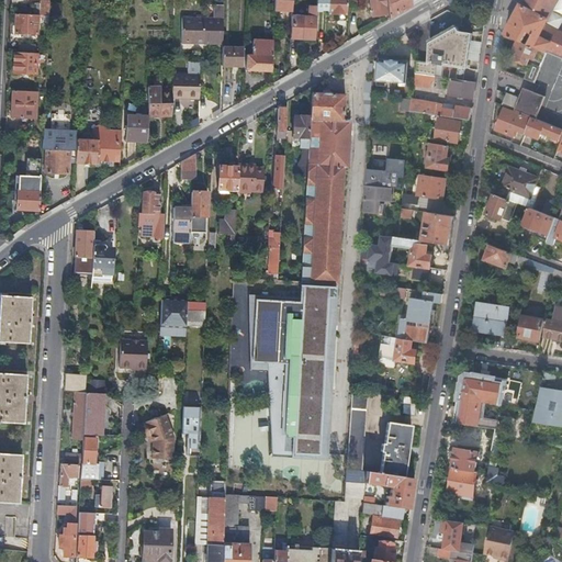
[(44,14),(49,14),(49,0),(46,0),(41,0),(41,3),(41,13),(44,14)]
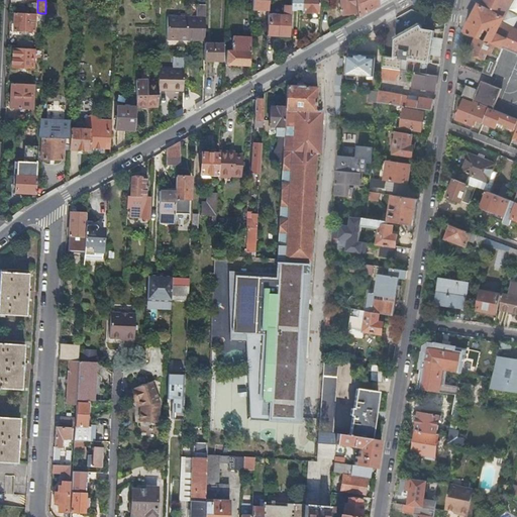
[(268,13),(269,7),(269,0),(252,0),(252,12),(268,13)]
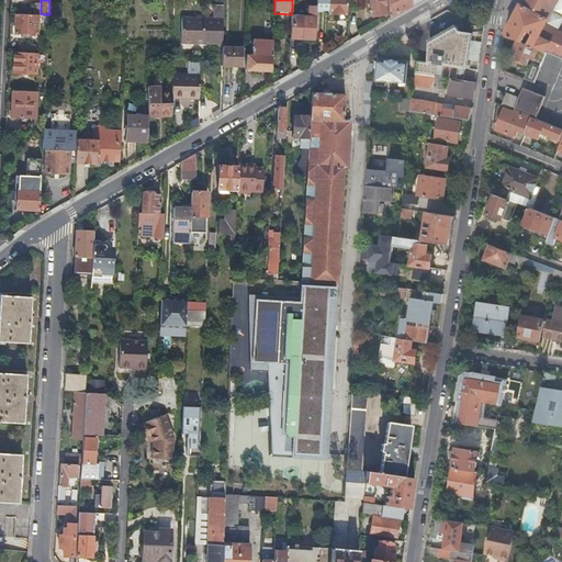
[(328,12),(347,13),(347,0),(316,0),(316,4),(316,9),(328,10),(328,12)]
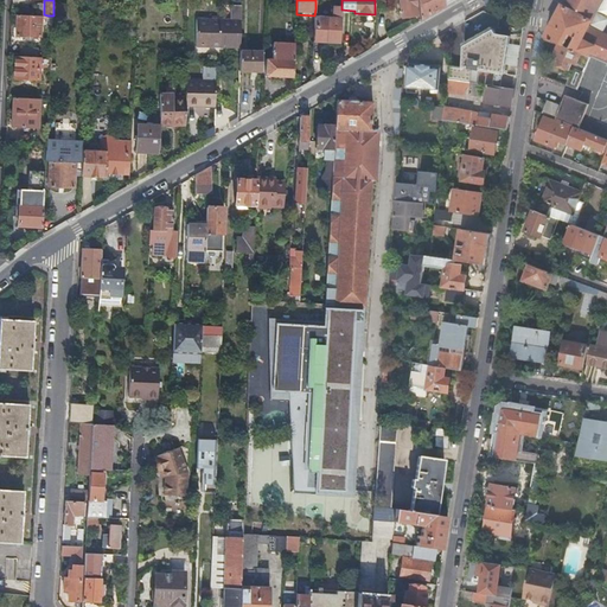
[(400,0),(402,16),(419,13),(416,0),(400,0)]
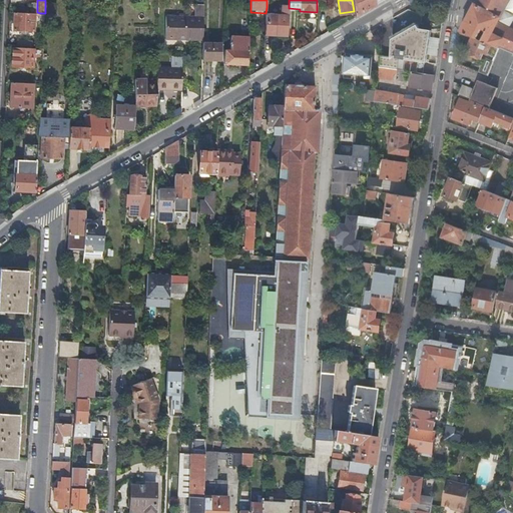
[(354,15),(381,0),(352,0),(354,11),(354,15)]
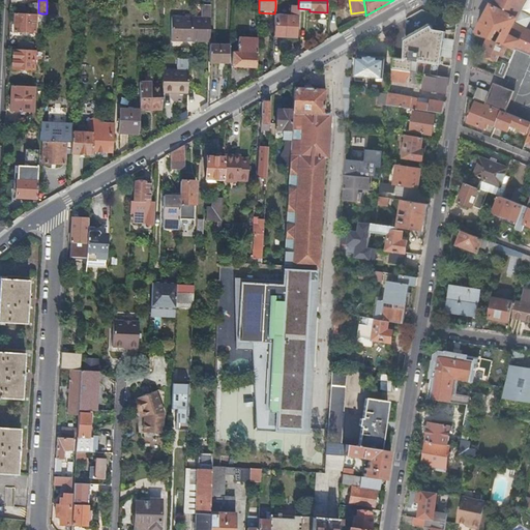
[(529,0),(493,0),(477,32),(517,49),(517,50),(529,54),(529,30),(525,28),(517,24),(520,20),(517,18),(526,0),(529,0)]
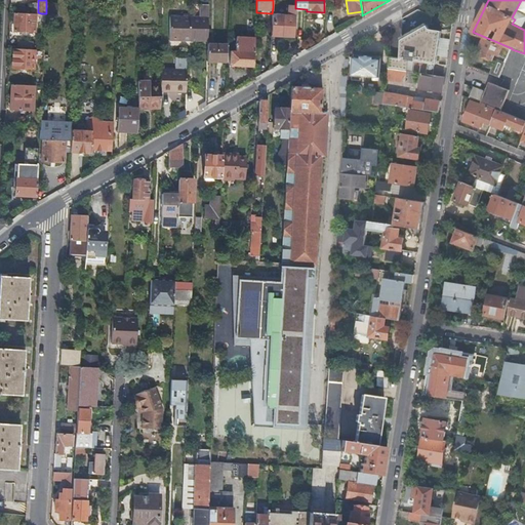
[(169,38),(208,39),(208,4),(200,4),(200,15),(169,15),(169,38)]
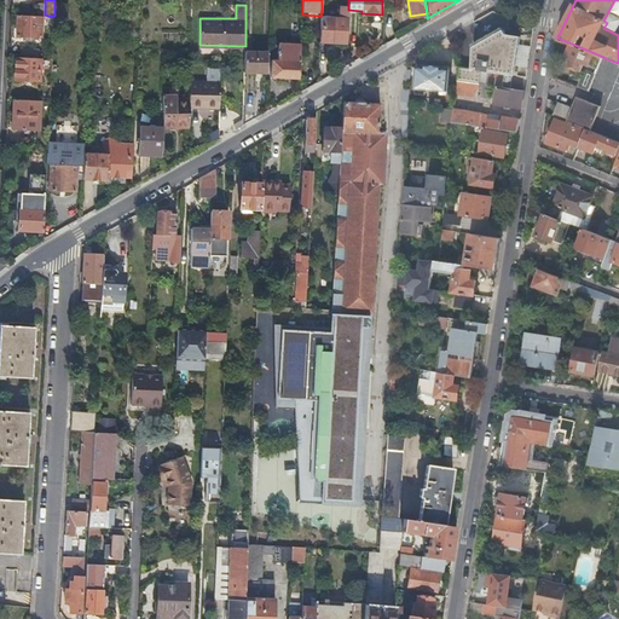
[(333,40),(346,41),(348,10),(348,5),(340,5),(340,9),(334,9),(322,9),(320,16),(319,40),(333,40)]
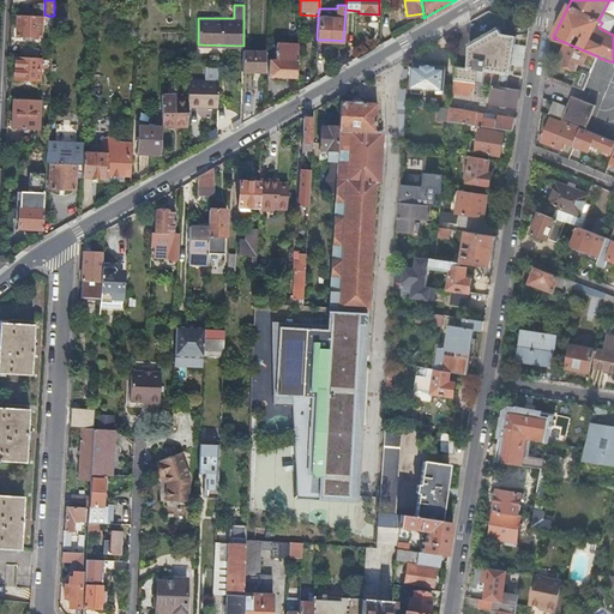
[(42,14),(36,14),(18,13),(17,35),(41,36),(42,14)]
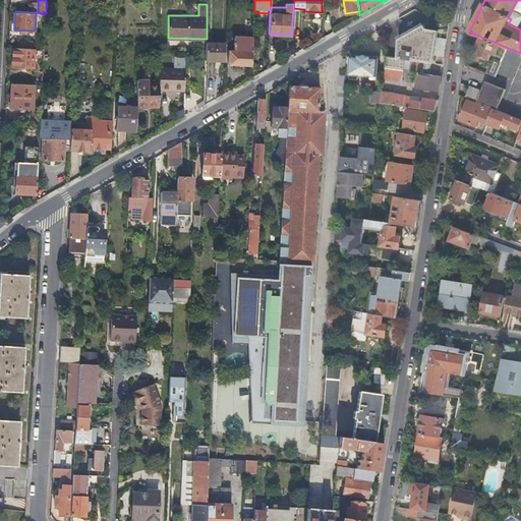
[(397,57),(386,56),(385,68),(386,68),(404,71),(406,60),(432,64),(438,32),(426,30),(424,25),(398,41),(397,57)]
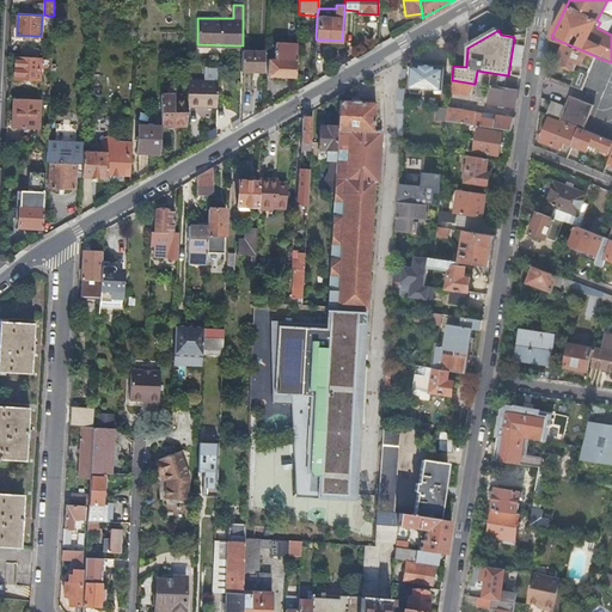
[(269,75),(295,78),(298,42),(276,42),(275,59),(269,59),(269,75)]
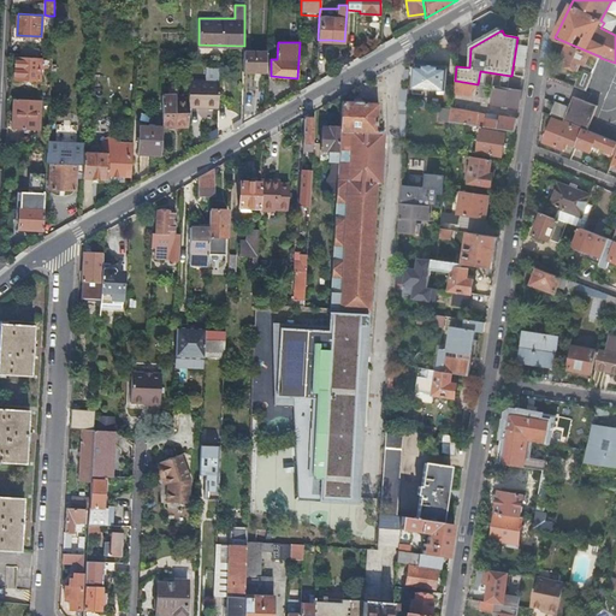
[(600,58),(568,45),(563,55),(568,57),(567,61),(579,67),(581,63),(596,69),(600,58)]
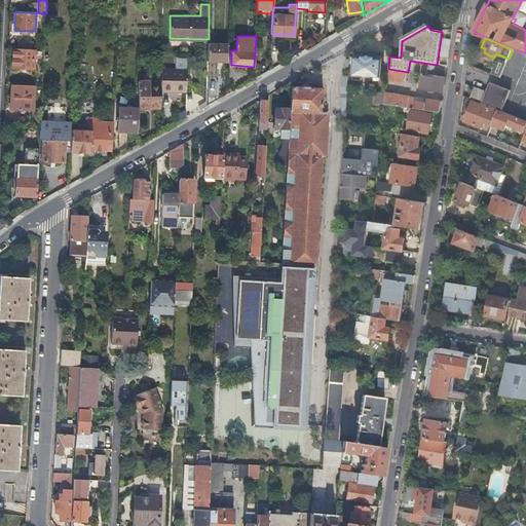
[(227,62),(228,43),(209,42),(208,61),(227,62)]
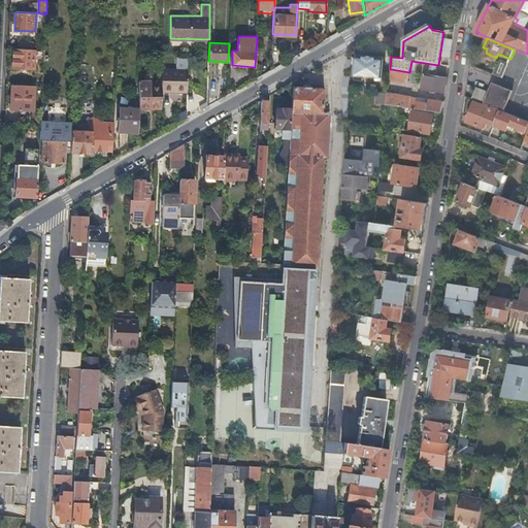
[(19,48),(13,47),(12,67),(34,68),(35,48),(33,48),(19,48)]
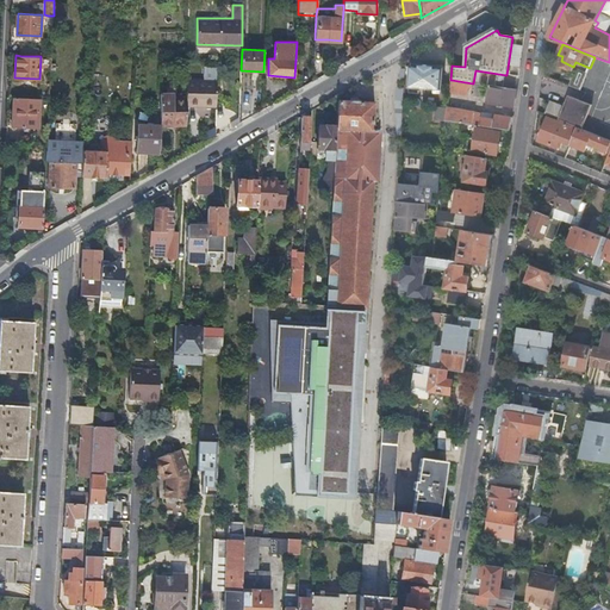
[(409,87),(441,89),(443,66),(411,63),(409,87)]
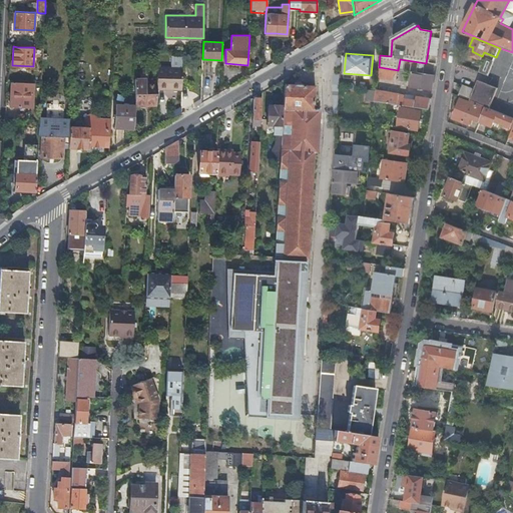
[(157,67),(157,77),(156,88),(176,88),(182,88),(183,55),(177,55),(173,55),(172,67),(157,67)]
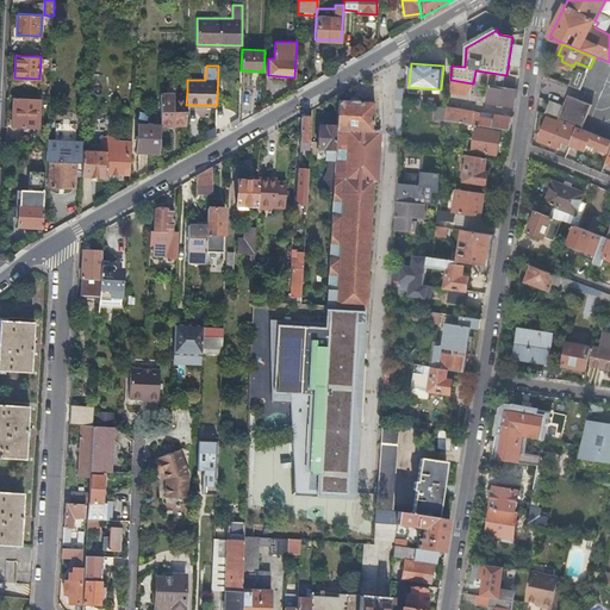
[(556,68),(552,78),(567,83),(571,74),(572,74),(556,68)]
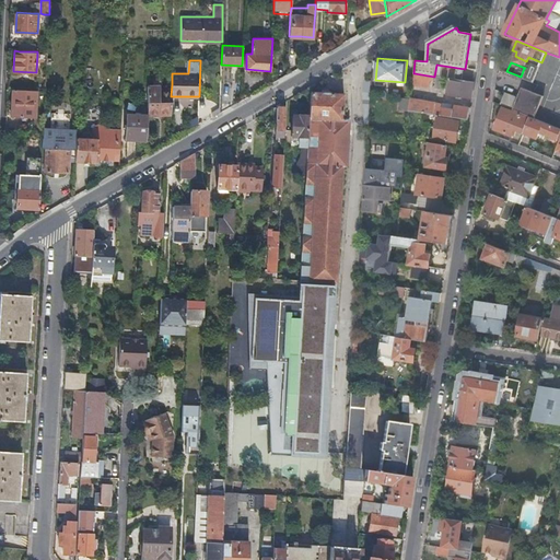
[(524,68),(521,77),(529,81),(534,72),(524,68)]
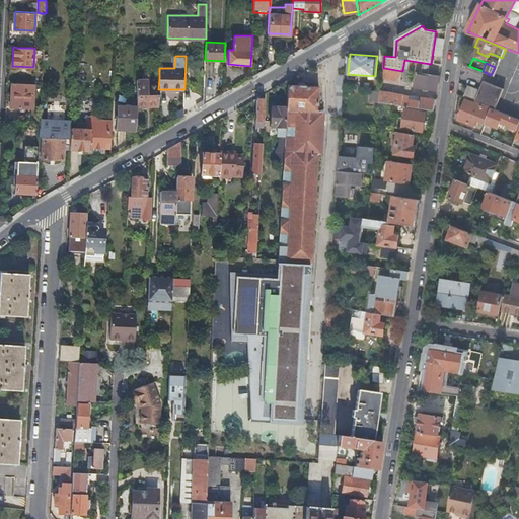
[(411,72),(402,71),(384,68),(382,78),(397,80),(398,74),(403,75),(402,81),(409,82),(411,72)]
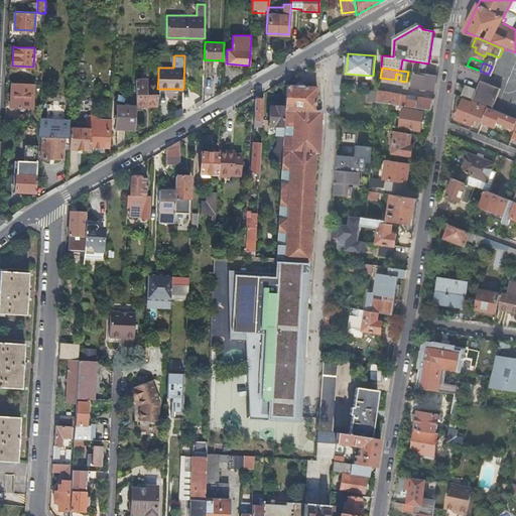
[(434,91),(436,76),(413,72),(411,87),(434,91)]
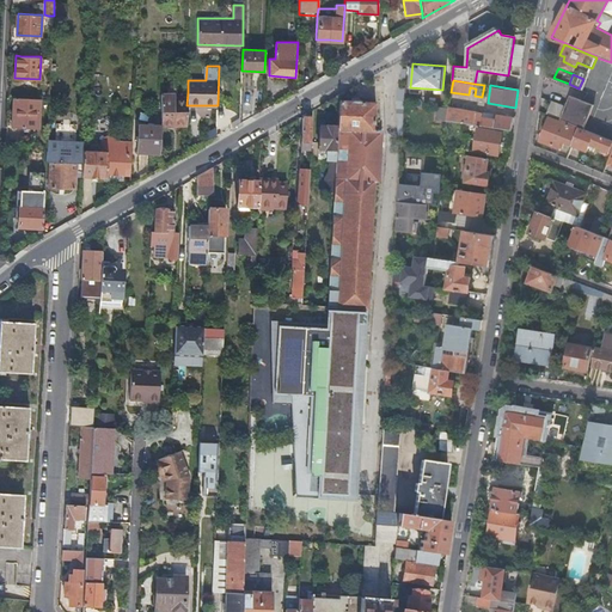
[(188,92),(160,92),(161,124),(187,124),(187,105),(188,92)]
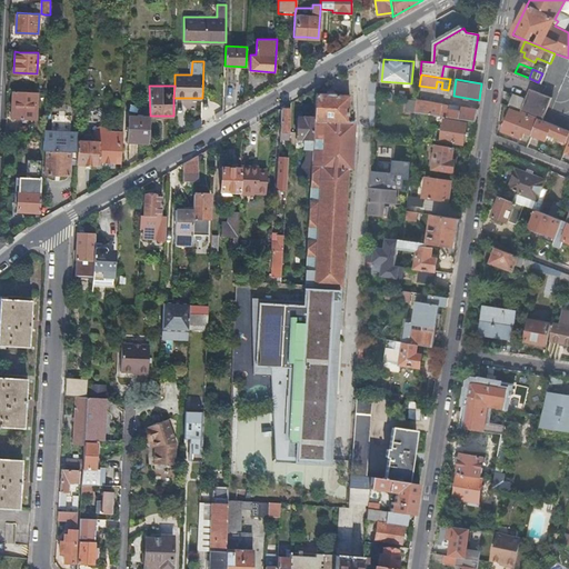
[(350,96),(320,93),(320,86),(316,88),(315,118),(311,180),(305,285),(305,300),(251,297),(253,372),(270,373),(290,375),(286,457),(330,460),(332,409),(335,410),(339,321),(333,319),(333,315),(340,315),(342,272),(341,272),(349,155),(353,155),(355,123),(352,122),(352,121),(349,121),(350,96)]
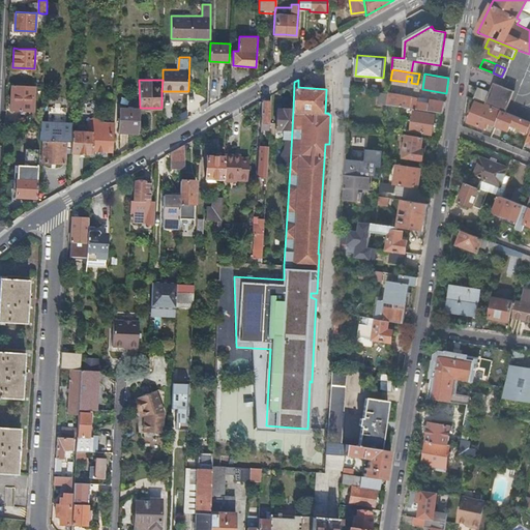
[(478,87),(474,98),(500,109),(506,111),(514,90),(503,85),(495,82),(491,92),(478,87)]
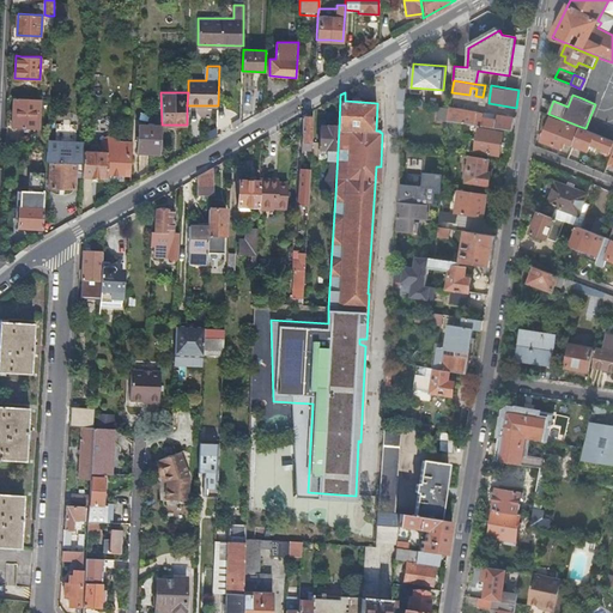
[(40,99),(13,97),(12,127),(38,128),(40,99)]
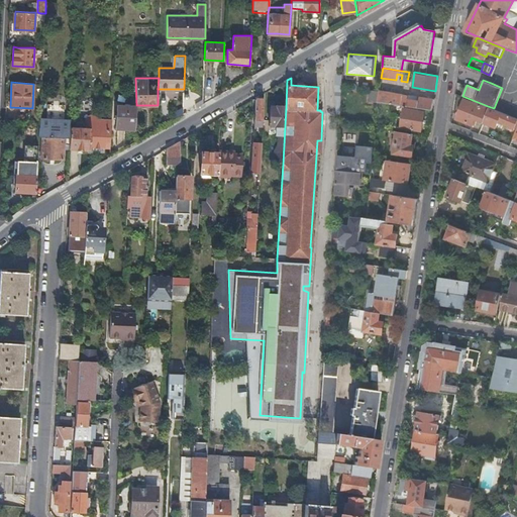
[(369,101),(379,102),(380,92),(370,91),(369,101)]
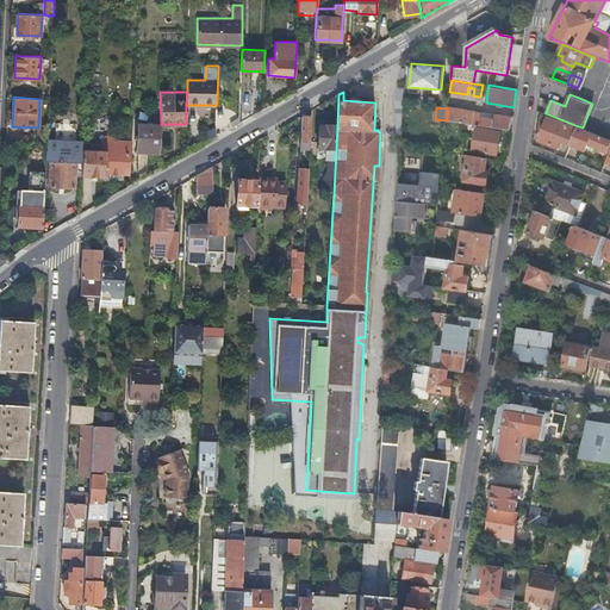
[(448,109),(447,120),(510,131),(512,118),(493,114),(493,116),(493,119),(483,118),(483,113),(448,109)]
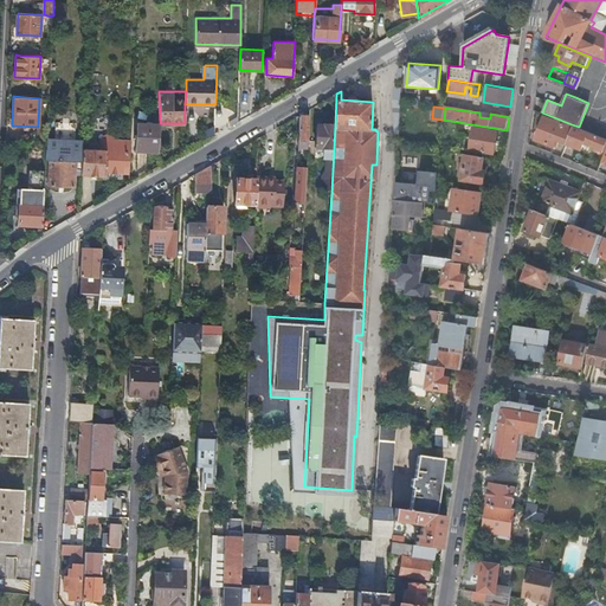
[(309,116),(301,116),(298,148),(308,148),(309,116)]
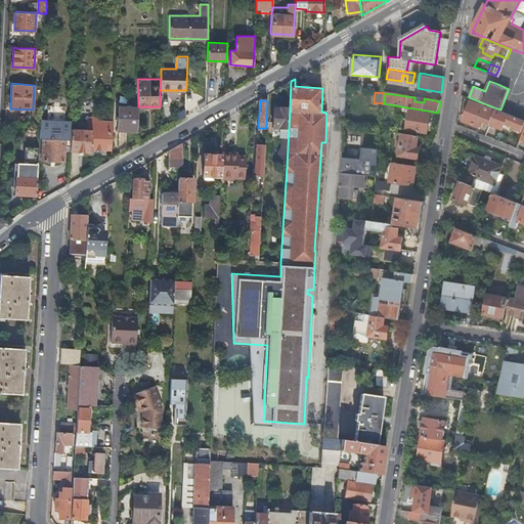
[(483,122),(488,124),(494,110),(471,100),(463,120),(478,126),(478,125),(481,126),(483,122)]
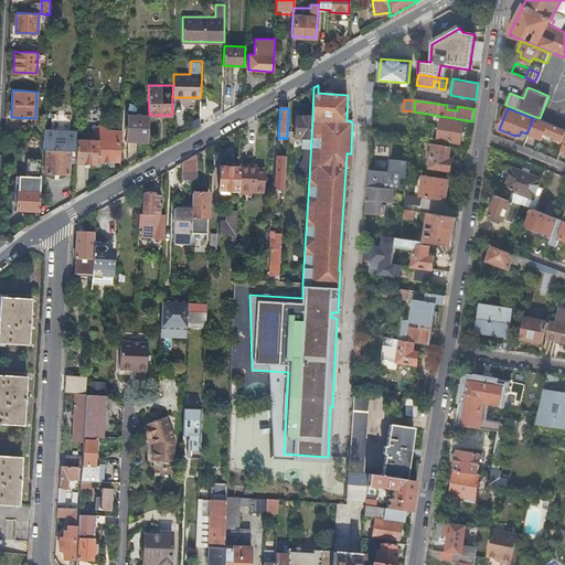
[(149,115),(128,114),(127,138),(137,139),(139,140),(146,140),(147,140),(148,140),(149,115)]
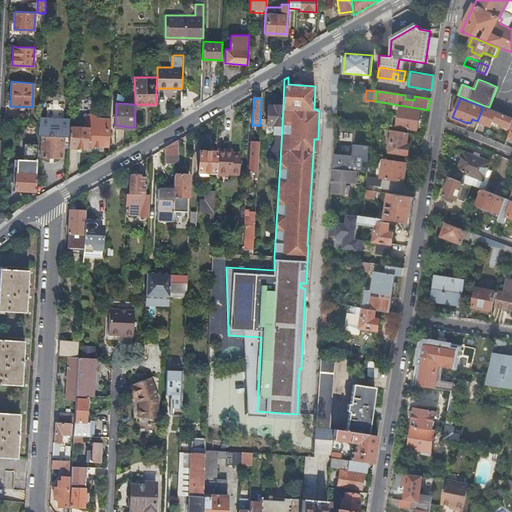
[(280,162),(283,106),(273,105),(273,107),(268,106),(267,125),(275,125),(274,134),(276,134),(275,143),(272,149),(271,161),(280,162)]
